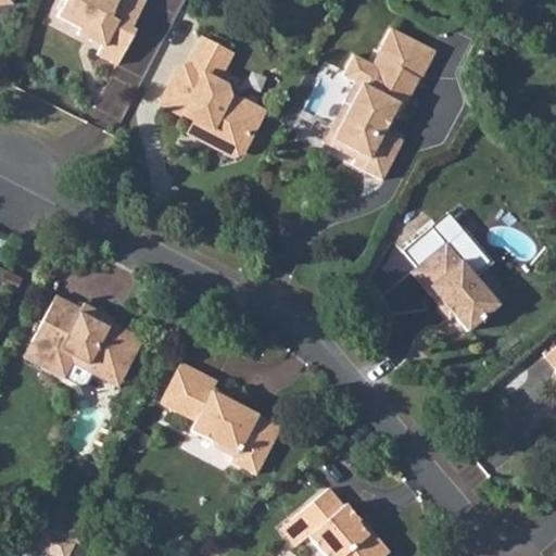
[(60,0),(55,9),(109,38),(101,53),(122,64),(139,32),(135,29),(149,0),(60,0)]
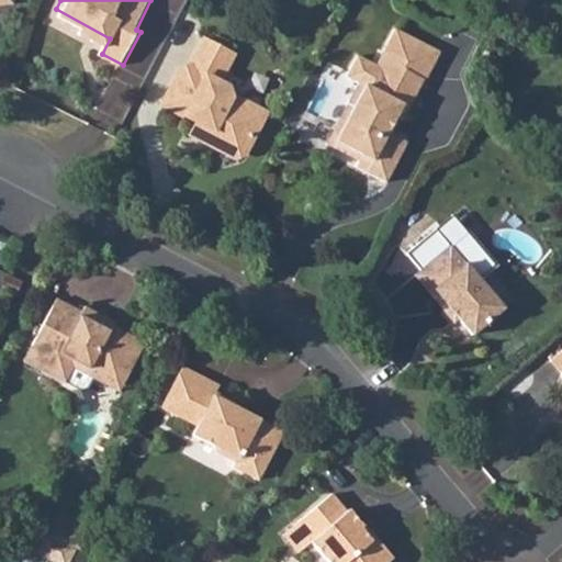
[(504,0),(501,8),(518,18),(525,0),(504,0)]
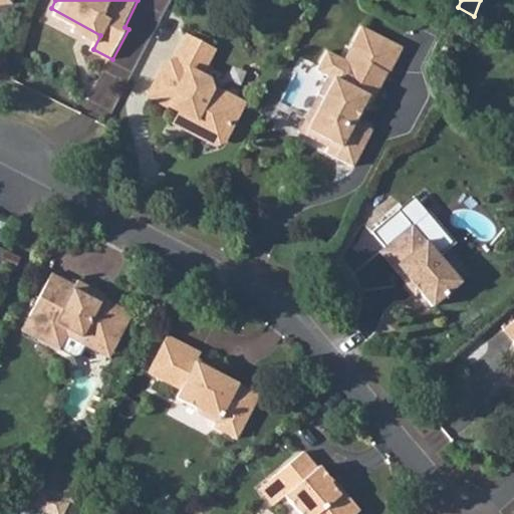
[(327,79),(317,97),(325,103),(308,135),(327,146),(324,151),(323,153),(333,159),(351,167),(370,131),(352,120),(359,105),(366,108),(399,44),(361,25),(342,60),(326,53),(315,72),(327,79)]
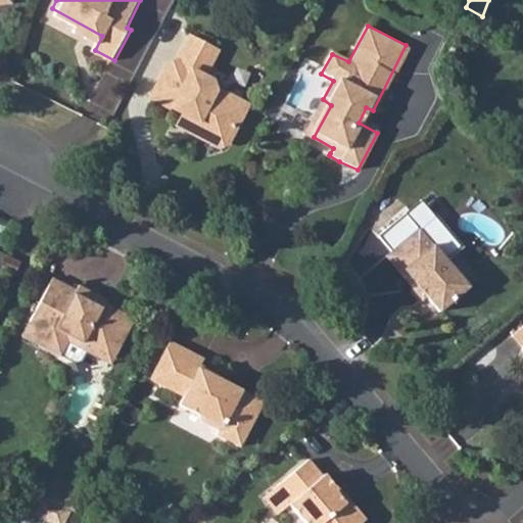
[(163,82),(155,96),(167,104),(192,116),(190,122),(195,125),(195,130),(218,142),(221,139),(226,140),(244,102),(212,87),(215,80),(203,74),(217,47),(190,36),(175,65),(172,65),(163,82)]
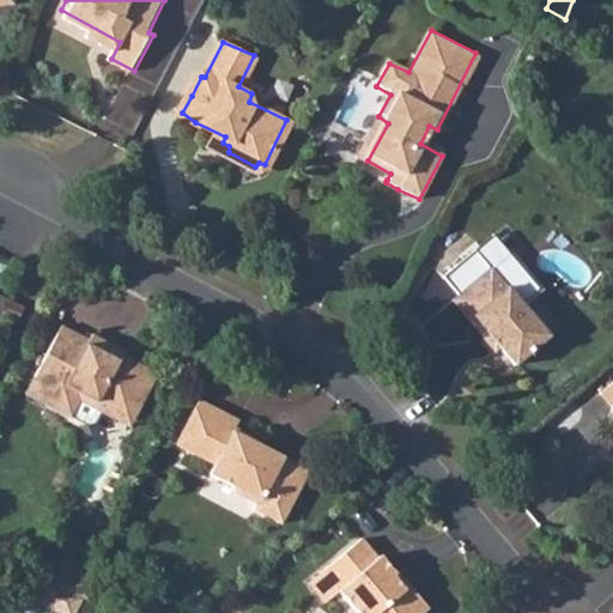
[(491,269),(453,302),(484,338),(490,334),(516,364),(548,337),(545,332),(545,323),(532,309),(523,308),(491,269)]
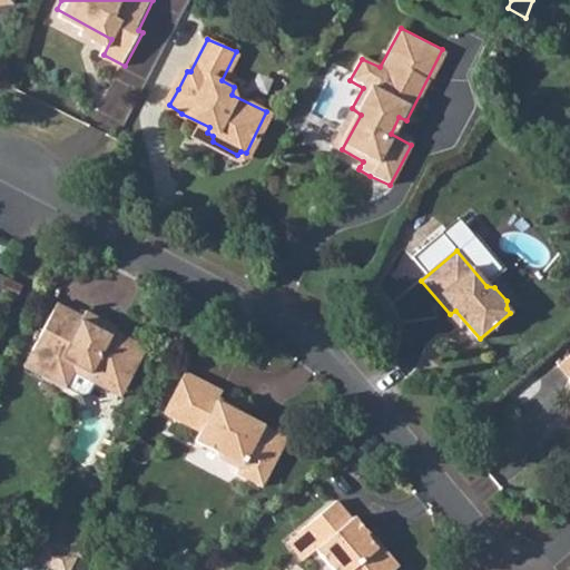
[(26,283),(10,275),(6,283),(3,287),(20,295),(26,283)]
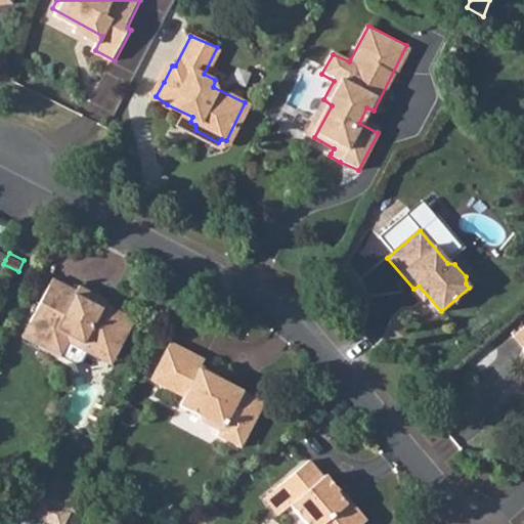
[(91,301),(95,293),(82,286),(78,290),(56,280),(28,337),(64,356),(73,343),(101,357),(110,344),(122,350),(136,319),(106,304),(103,307),(91,301)]
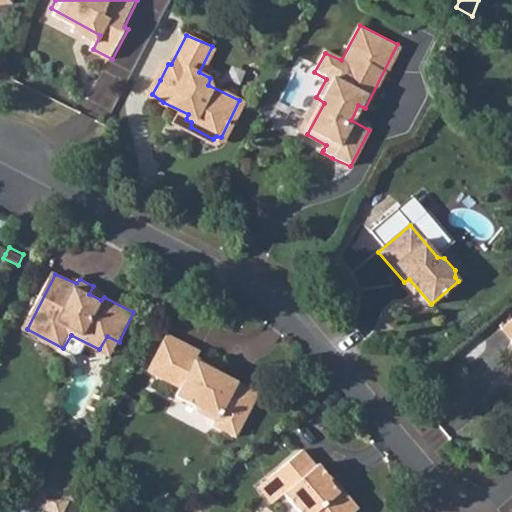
[(105,292),(93,286),(89,294),(101,300),(104,297),(105,292)]
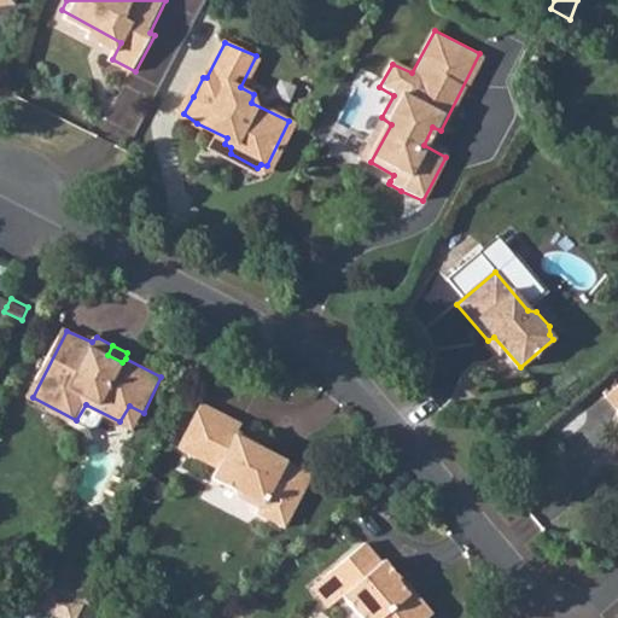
[(617,382),(605,395),(617,410),(617,382)]
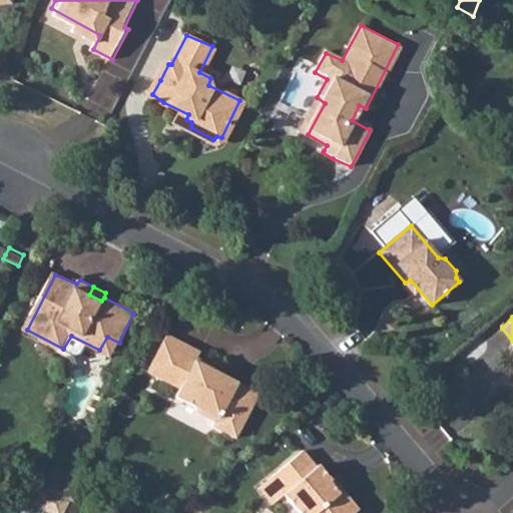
[(165,333),(145,371),(178,387),(174,395),(195,407),(193,410),(213,420),(211,425),(234,437),(258,393),(211,369),(213,366),(195,357),(198,351),(165,333)]
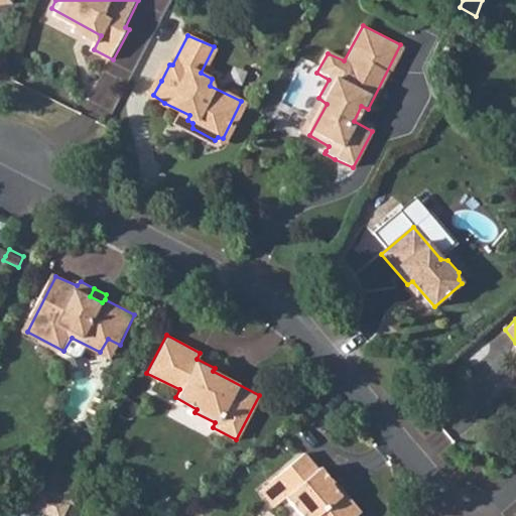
[(108,339),(100,352),(113,359),(120,345),(108,339)]
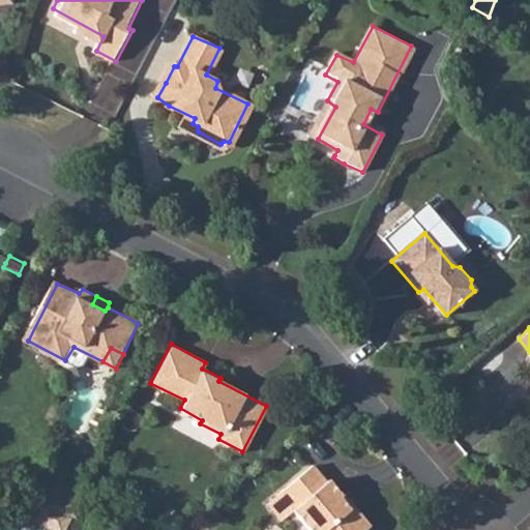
[(350,507),(314,464),(270,500),(284,517),(296,507),(315,529),(366,529),(373,524),(358,507),(350,507)]
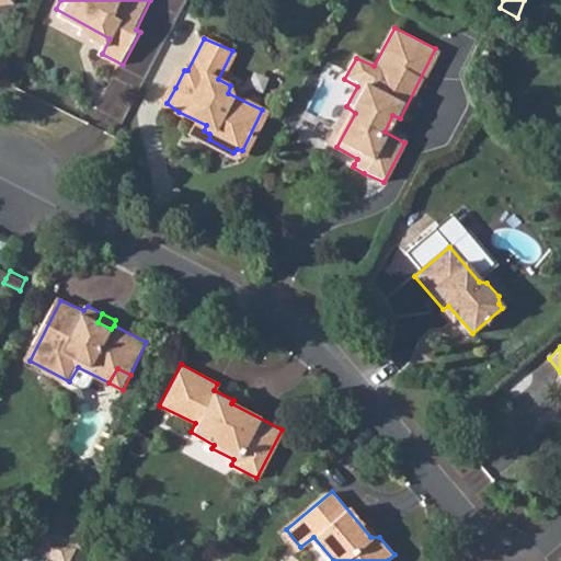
[(65,540),(45,529),(36,549),(57,560),(66,560),(75,545),(65,540)]
